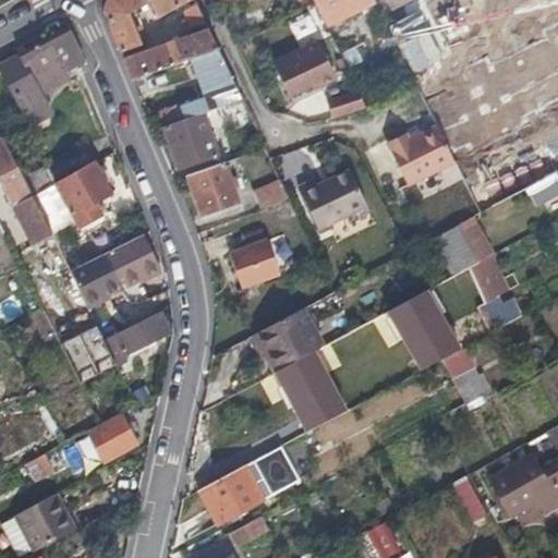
[(189,0),(108,0),(105,14),(123,55),(144,47),(131,14),(152,3),(159,16),(189,0)]
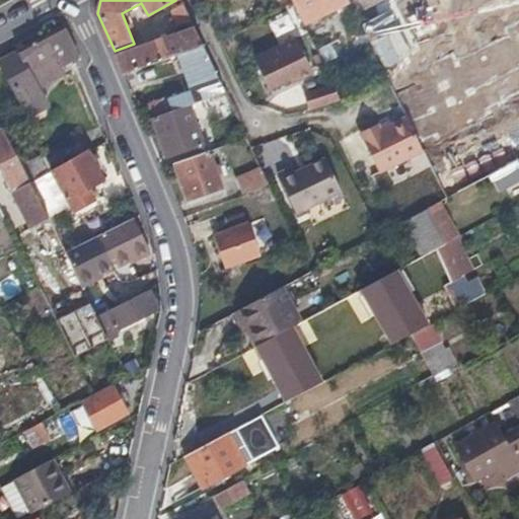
[(345,0),(293,0),(294,1),(301,15),(304,21),(345,0)]
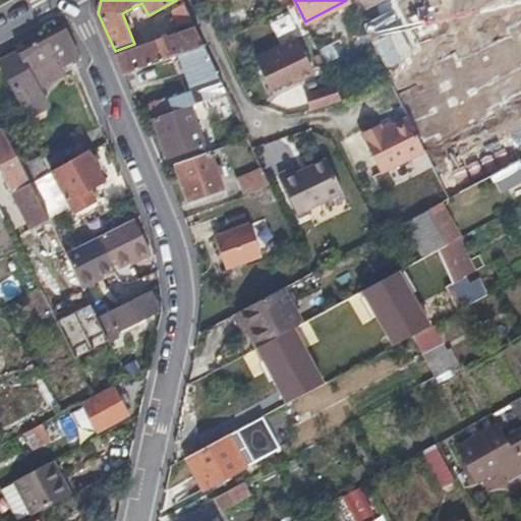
[(190,11),(186,4),(174,10),(181,26),(194,20),(190,11)]
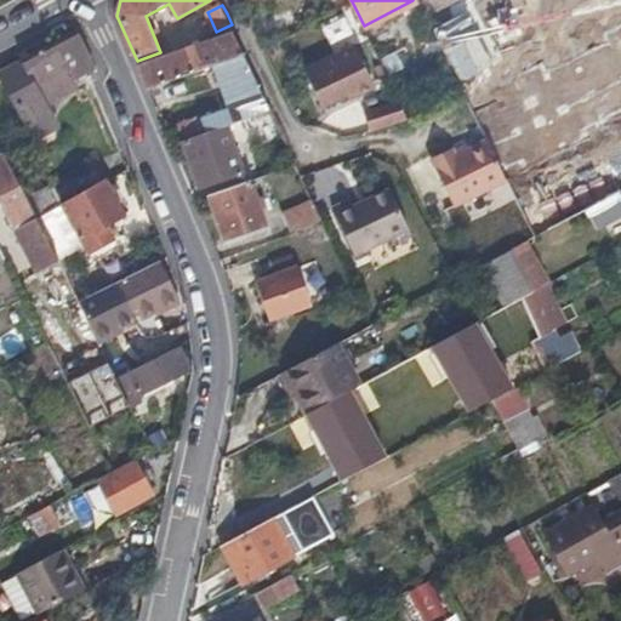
[(92,56),(80,33),(5,73),(39,134),(61,121),(51,102),(80,86),(74,75),(86,68),(83,61),(92,56)]
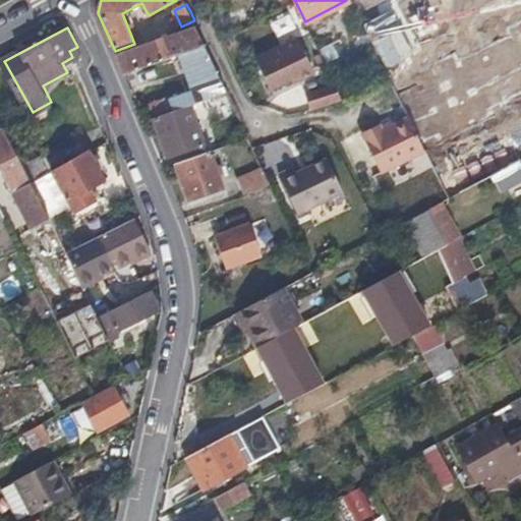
[(197,29),(117,57),(125,74),(126,74),(180,55),(206,46),(197,29)]
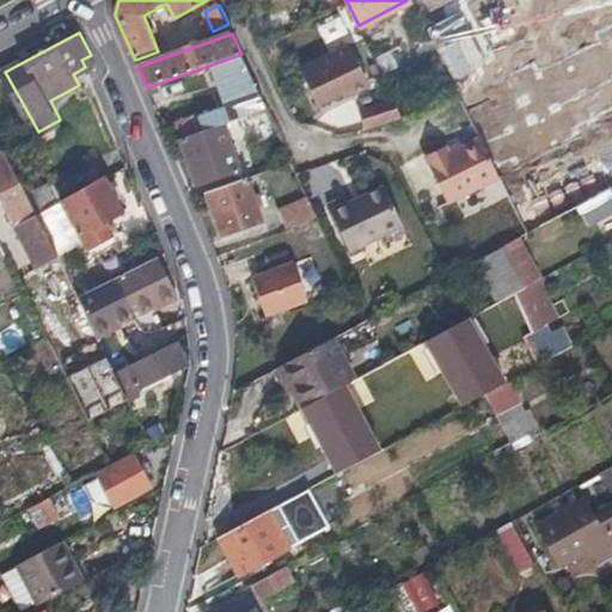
[(369,85),(350,44),(301,69),(319,105),(342,93),(346,97),(369,85)]
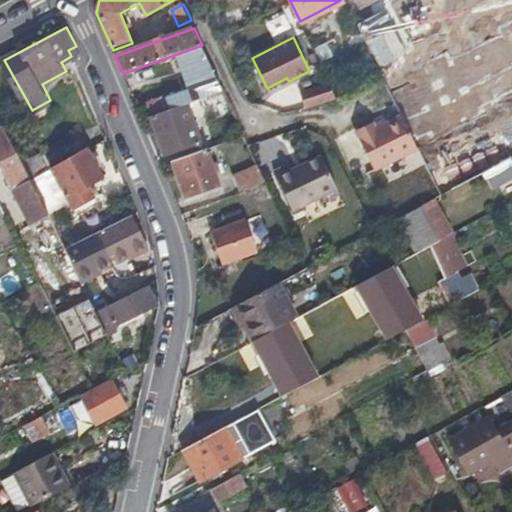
[(381,42),(367,47),(377,70),(390,65),(381,42)]
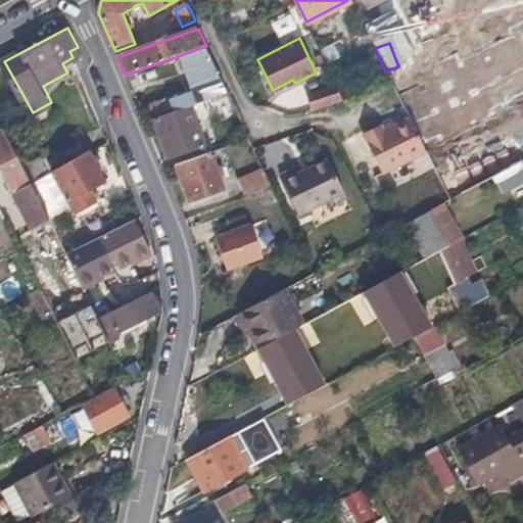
[(206,46),(181,55),(198,104),(229,93),(206,46)]
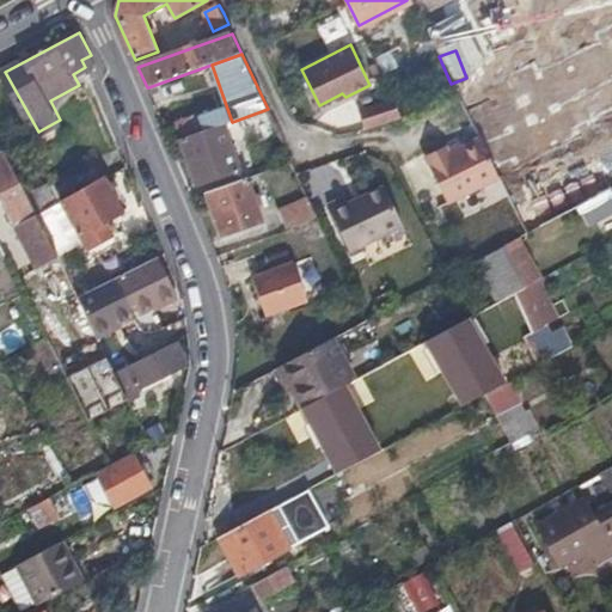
[(403,116),(395,99),(360,111),(366,128),(403,116)]
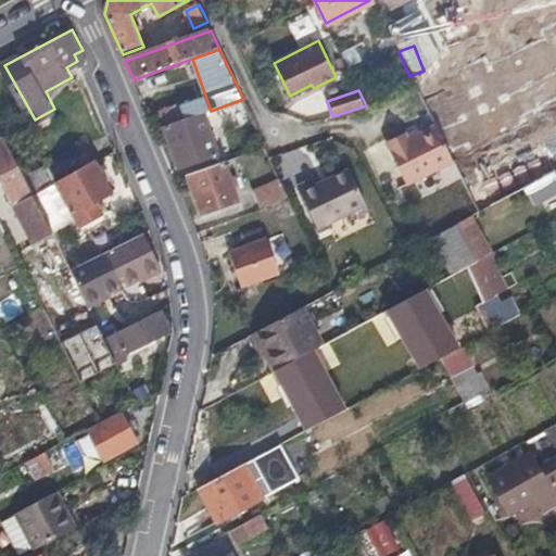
[(165,112),(168,126),(192,117),(188,104),(165,112)]
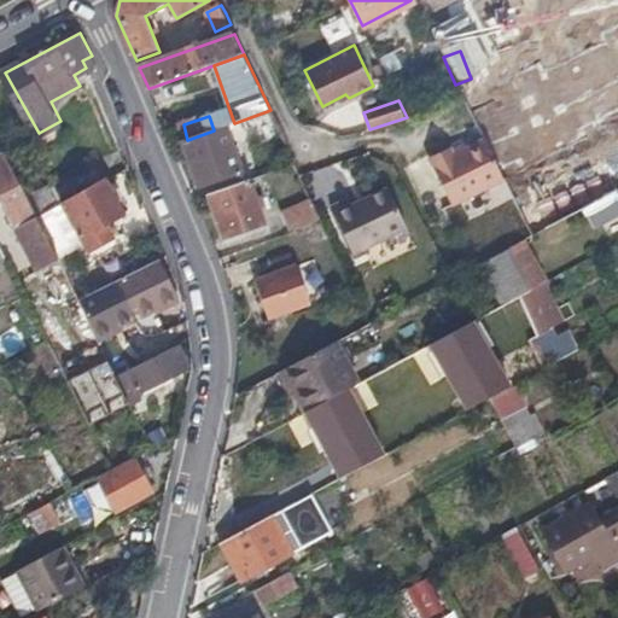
[(187,140),(185,140),(203,187),(244,174),(227,126),(214,130),(187,140)]
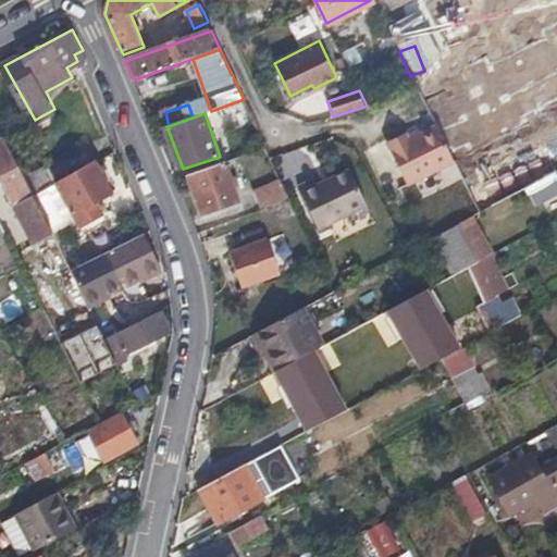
[(409,186),(457,163),(438,127),(411,140),(410,138),(391,148),(409,186)]
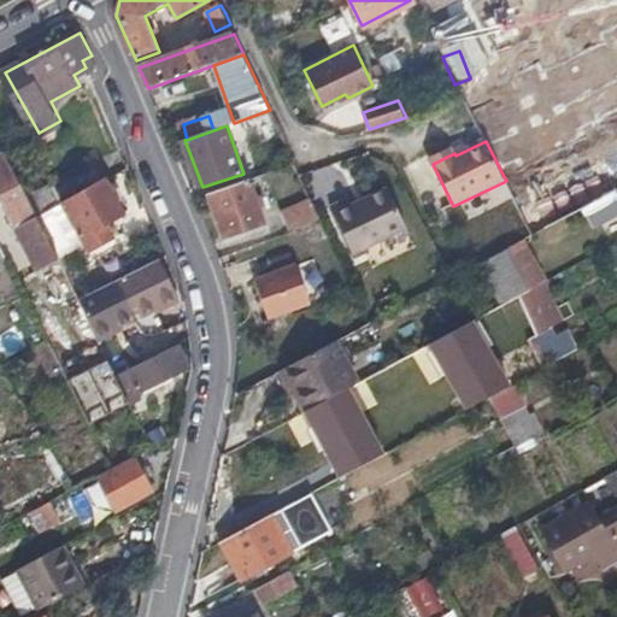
[(27,198),(5,153),(0,156),(0,195),(45,287),(66,277),(37,218),(27,198)]
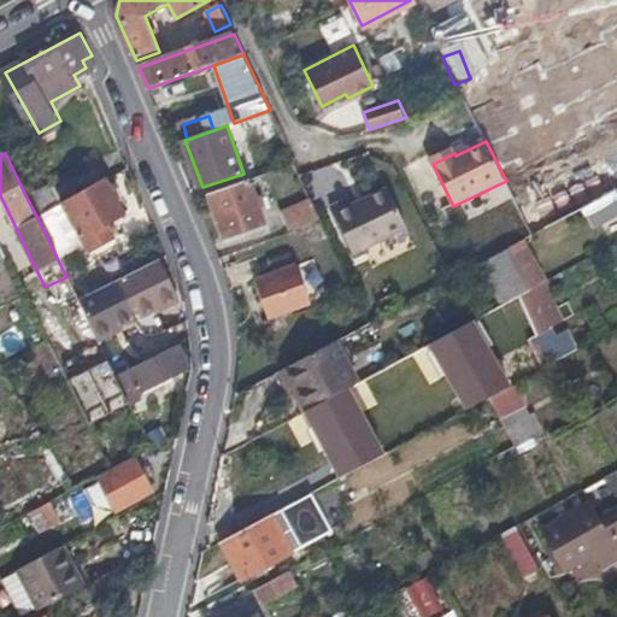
[(93,162),(27,198),(37,218),(66,200),(103,180),(93,162)]
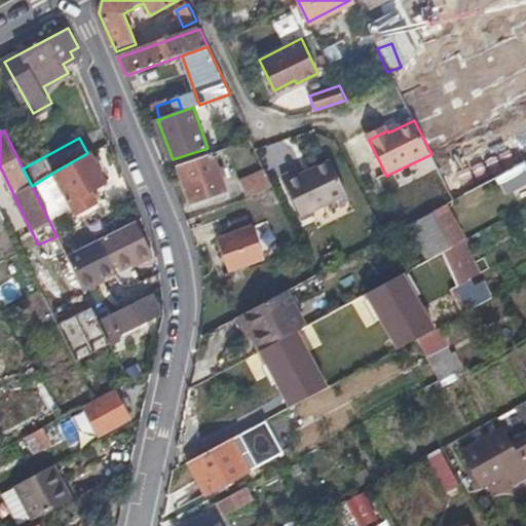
[(107,181),(90,151),(87,153),(57,171),(80,211),(99,199),(94,190),(107,181)]
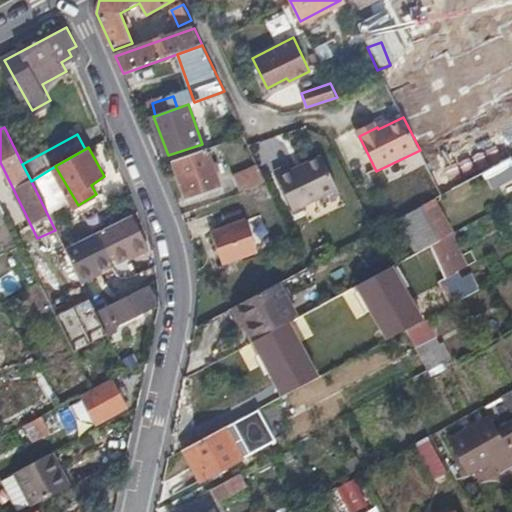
[(208,148),(174,161),(188,199),(222,188),(208,148)]
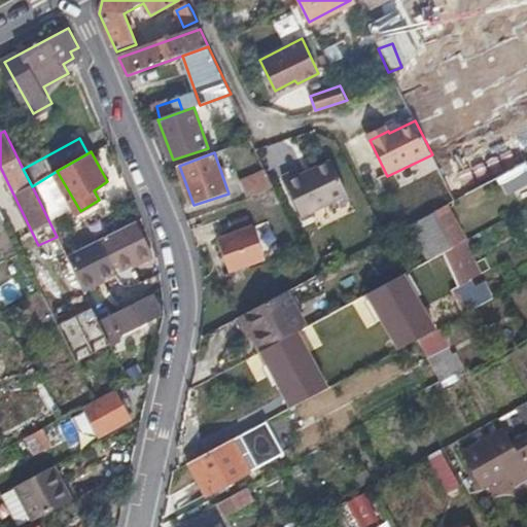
[(348,195),(332,161),(302,175),(299,170),(284,178),(303,217),(348,195)]
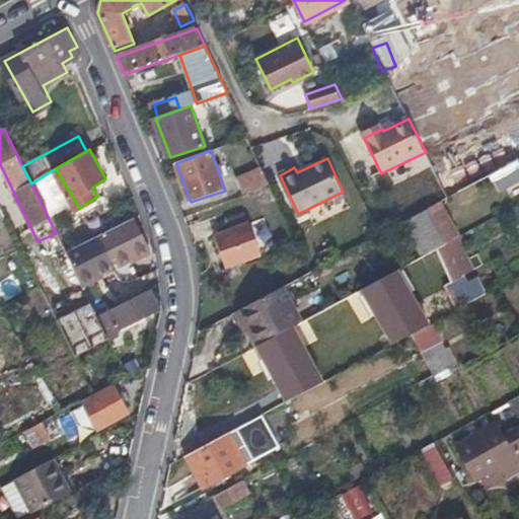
[(518,158),(495,171),(504,189),(518,180),(518,158)]
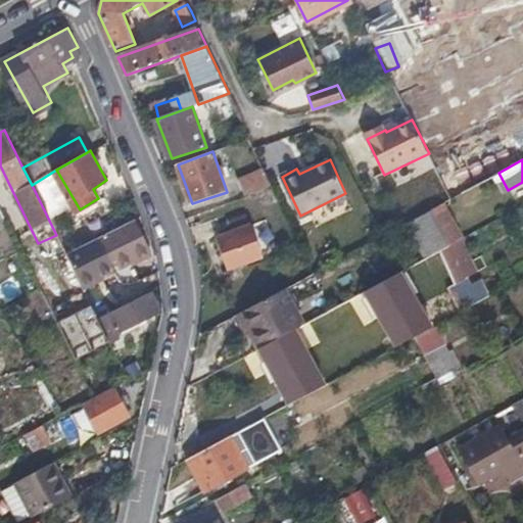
[(240,178),(246,194),(272,185),(265,170),(240,178)]
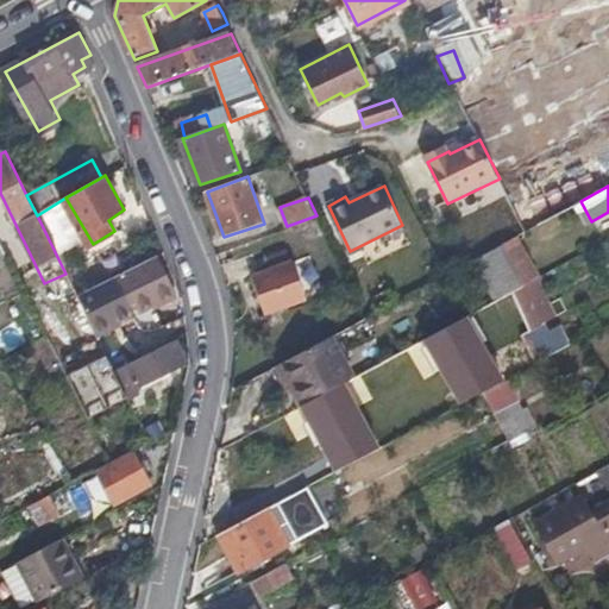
[(520,287),(523,284),(538,277),(515,237),(498,246),(520,287)]
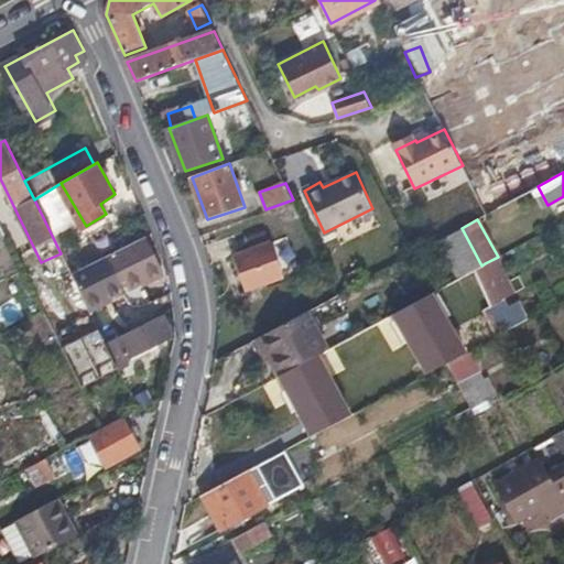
[(0,247),(10,242),(0,221),(0,247)]
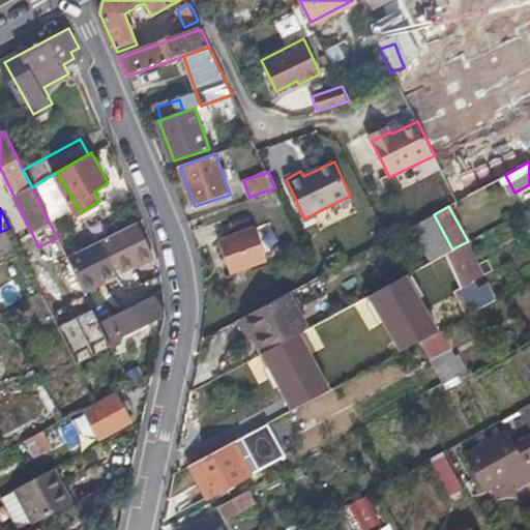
[(410,227),(429,262),(446,253),(452,249),(434,214),(410,227)]
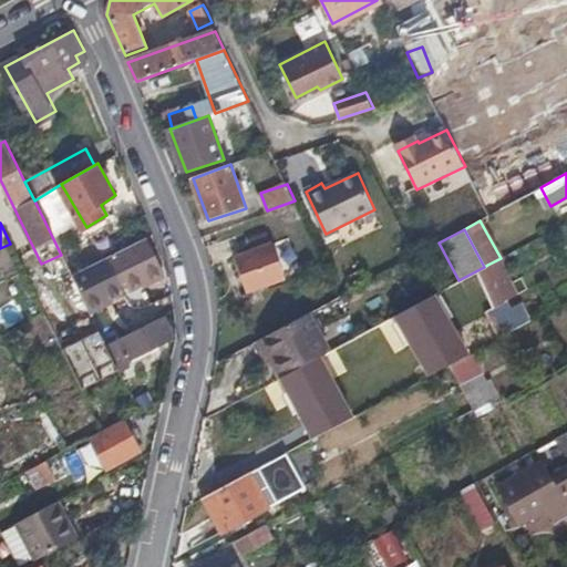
[(166,270),(147,236),(107,259),(116,275),(123,271),(133,288),(166,270)]
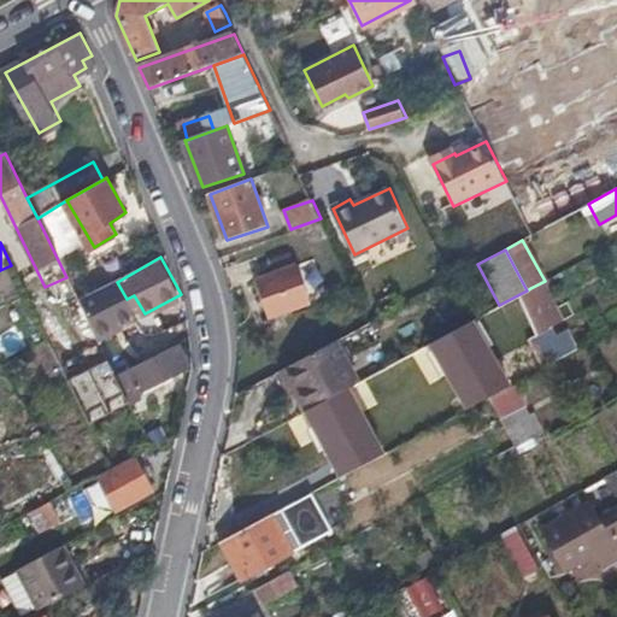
[(310,300),(297,265),(256,281),(269,316),(310,300)]
